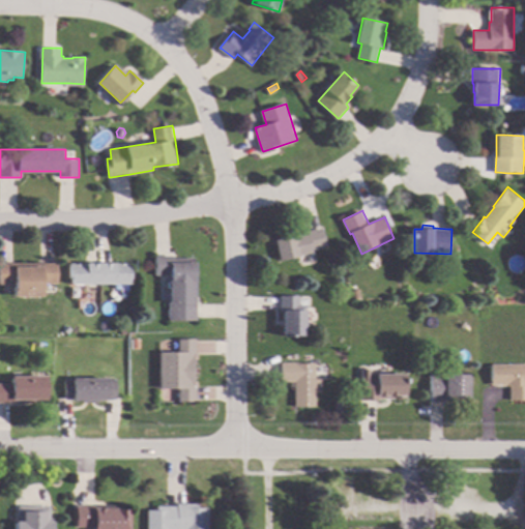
[(328,246),(314,250),(315,253),(282,261),(276,238),(310,231),(323,228),(324,227),(328,246)]
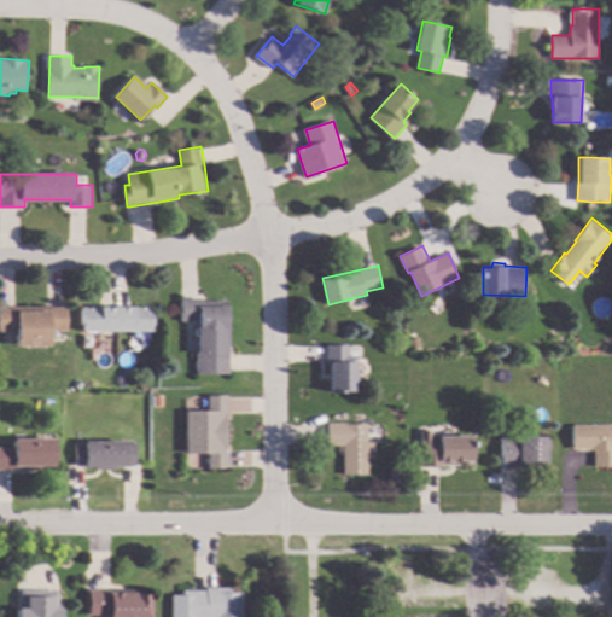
[(204,301),(228,301),(228,306),(229,306),(229,327),(231,327),(232,327),(232,354),(232,371),(232,374),(198,374),(199,321),(184,321),(184,297),(186,297),(202,297),(204,297),(204,301)]
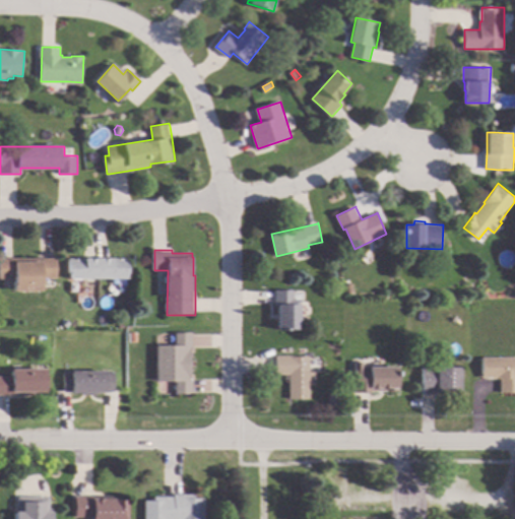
[(129,277),(70,278),(70,258),(86,258),(113,257),(128,257),(129,277)]
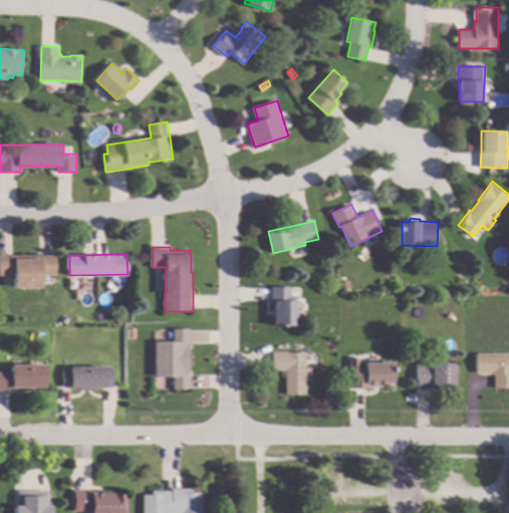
[(57,275),(56,275),(56,285),(42,285),(42,286),(15,286),(15,275),(0,275),(0,255),(3,255),(19,255),(37,256),(55,256),(57,256),(57,275)]
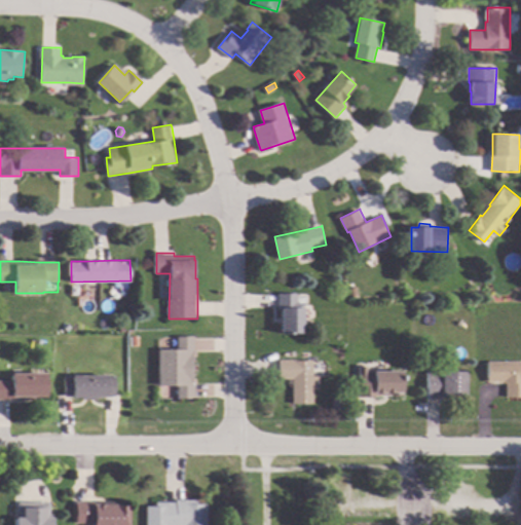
[(360,295),(354,296),(351,288),(358,286),(360,295)]
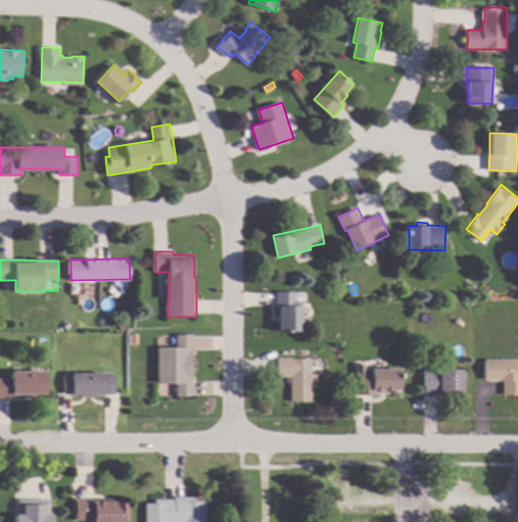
[(296,292),(296,300),(304,300),(303,320),(302,320),(302,332),(280,331),(281,314),(278,314),(279,305),(279,293),(279,291),(296,292)]
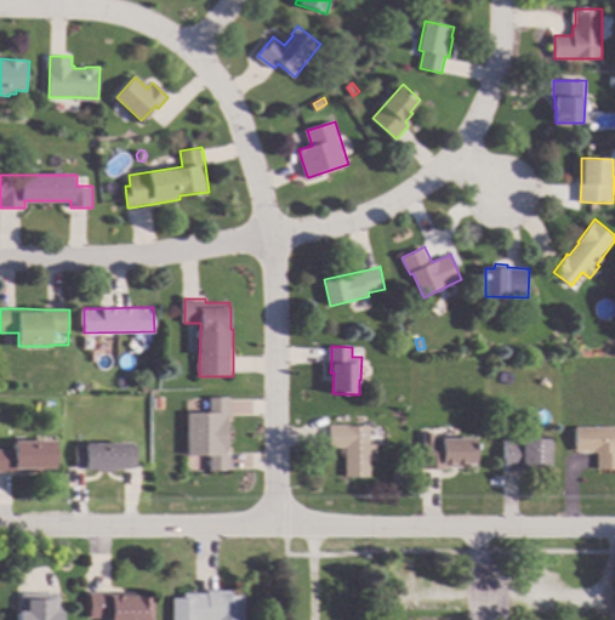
[(87,385),(81,392),(77,388),(81,380),(87,385)]
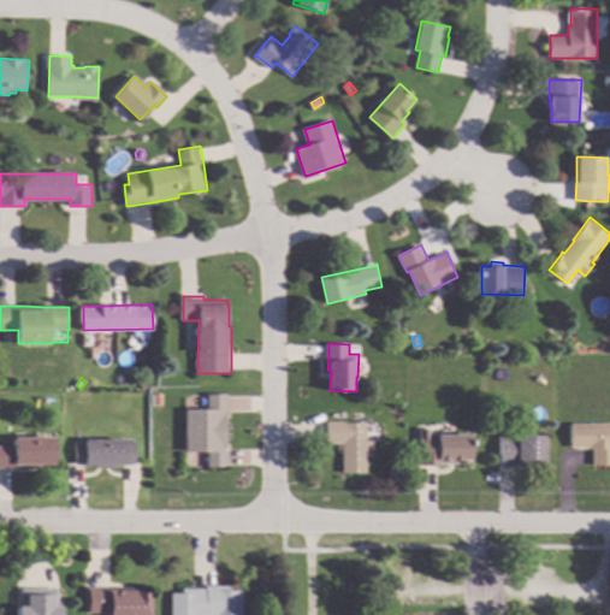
[(230,396),(230,411),(230,413),(227,413),(227,447),(230,447),(230,449),(230,463),(230,467),(209,467),(211,451),(188,451),(188,409),(209,409),(209,394),(230,394),(230,396)]
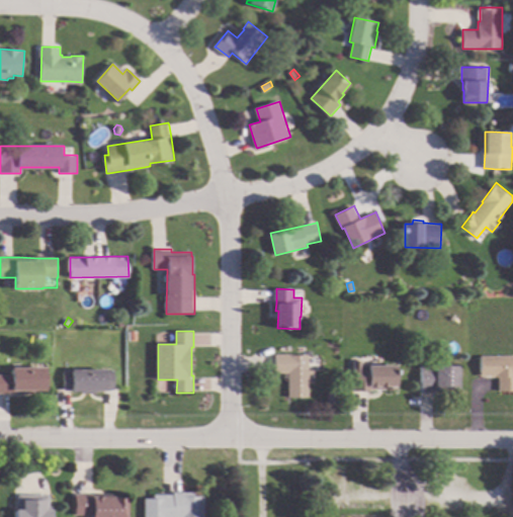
[(309,369),(316,369),(315,383),(311,383),(311,397),(290,397),(290,373),(276,372),(276,369),(276,354),(279,354),(309,354),(309,369)]
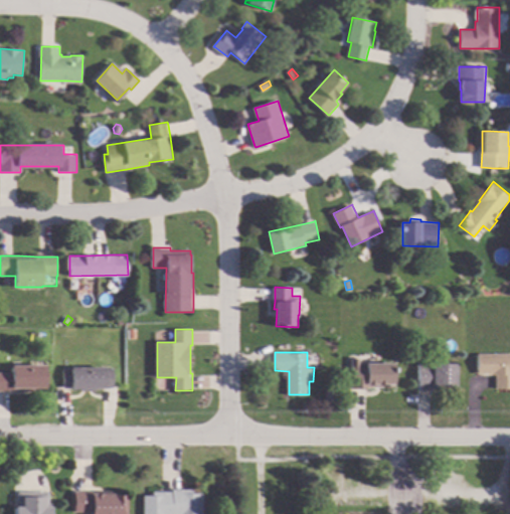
[(509,388),(498,388),(498,387),(498,375),(489,375),(489,373),(480,374),(480,372),(479,354),(509,353),(509,388)]
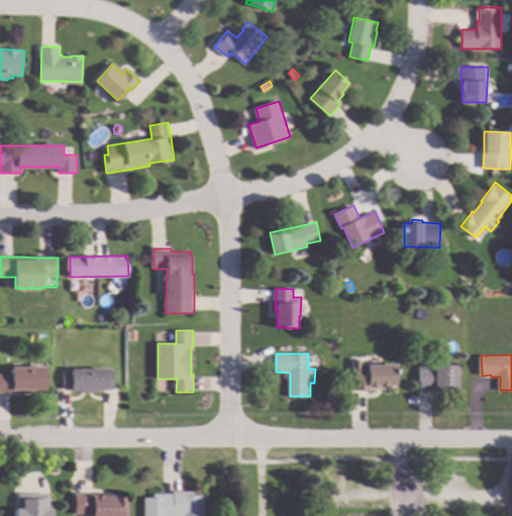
[(363,365),(397,365),(397,389),(389,389),(389,388),(373,388),(373,390),(370,390),(356,390),(354,390),(354,359),(363,359),(363,365)]
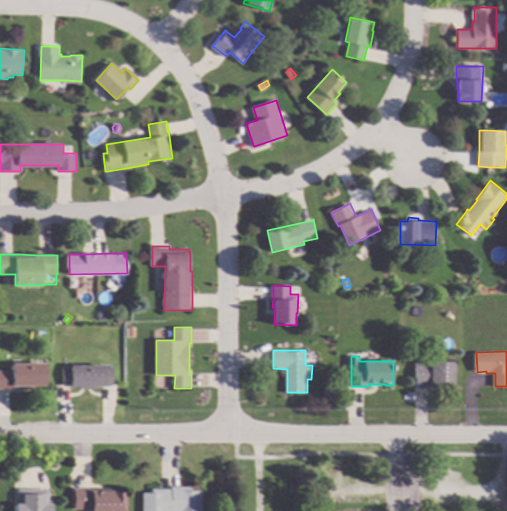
[(434,362),(455,362),(455,385),(445,385),(445,387),(431,387),(419,387),(418,387),(418,361),(434,361),(434,362)]
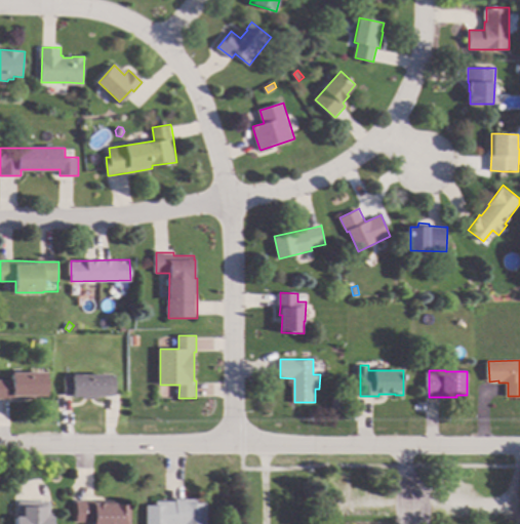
[(47,376),(47,395),(36,395),(36,398),(12,398),(0,398),(0,379),(13,379),(13,372),(48,373),(47,376)]
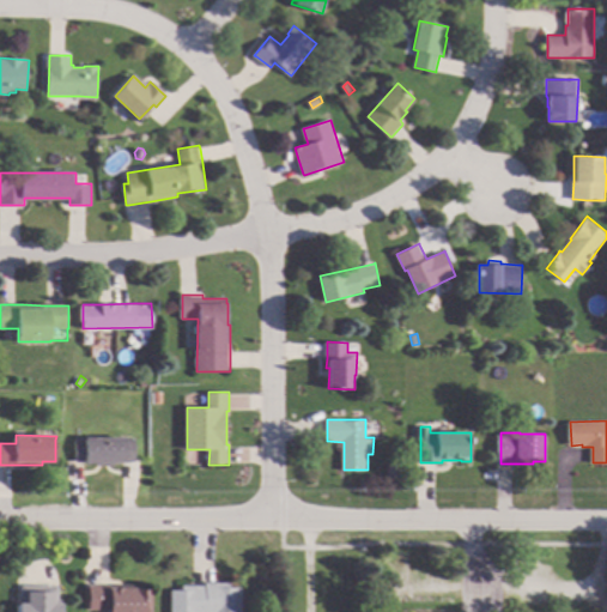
[(137,461),(137,462),(126,462),(87,462),(79,462),(77,462),(77,437),(137,437),(137,461)]
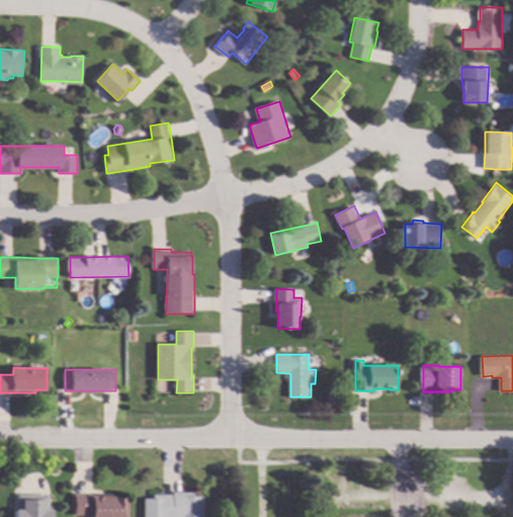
[(341,404),(330,404),(330,394),(340,394),(341,404)]
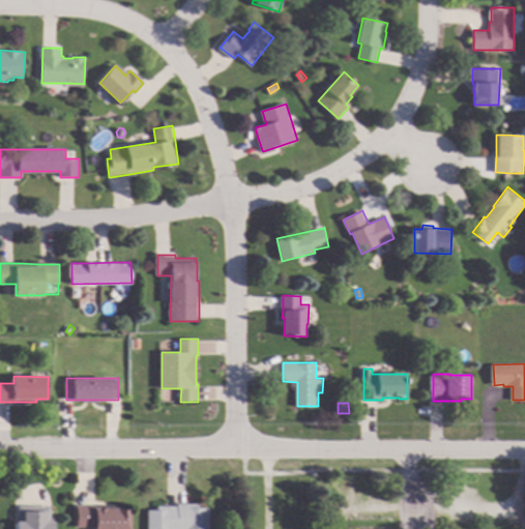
[(201,508),(211,508),(211,528),(149,528),(149,509),(159,509),(159,505),(169,505),(179,505),(179,503),(191,503),(201,503),(201,508)]
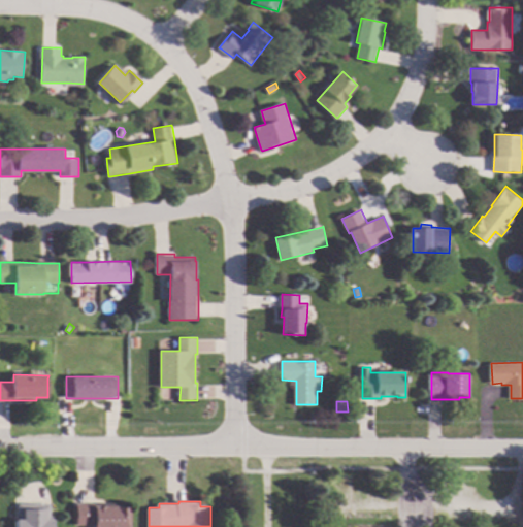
[(52,519),(55,519),(54,526),(17,526),(17,515),(20,515),(20,503),(52,503),(52,519)]
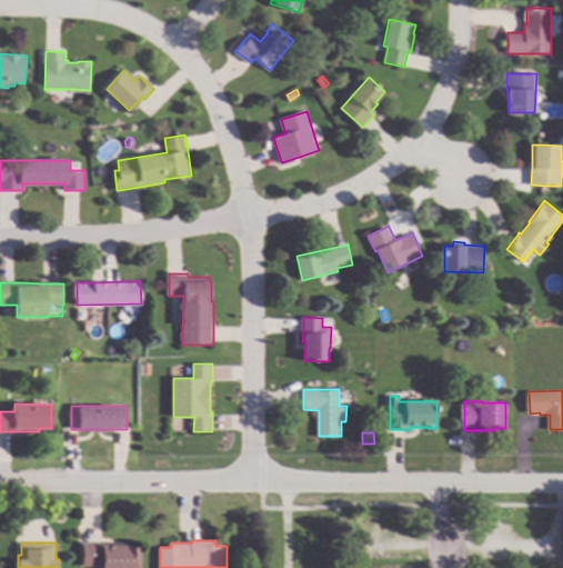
[(128,548),(139,548),(139,567),(100,567),(84,567),(84,544),(84,542),(103,542),(128,542),(128,548)]
